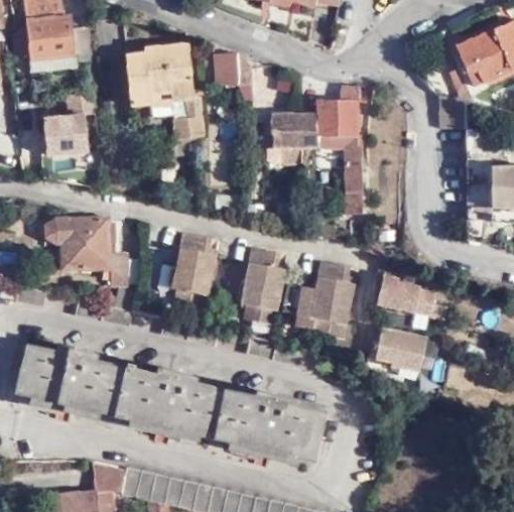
[(89,51),(87,26),(73,29),(70,15),(61,16),(57,0),(22,0),(31,60),(89,51)]
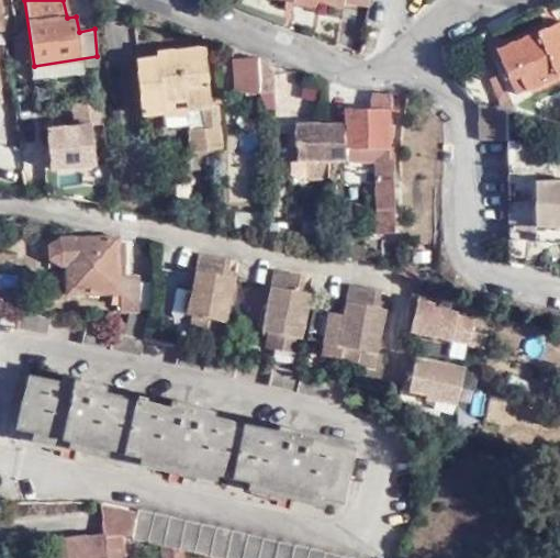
[(500,69),(511,92),(558,74),(555,68),(559,65),(559,15),(496,43),(507,67),(500,69)]
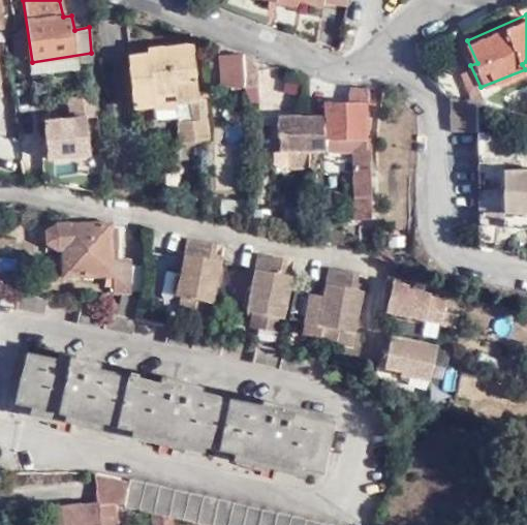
[(30,53),(26,22),(12,35),(14,56),(30,54),(30,53)]
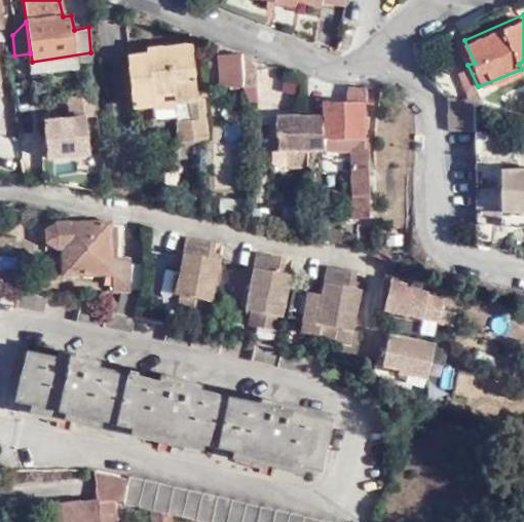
[(148,51),(127,53),(135,112),(151,111),(151,102),(167,99),(172,105),(198,100),(190,41),(149,46),(148,51)]
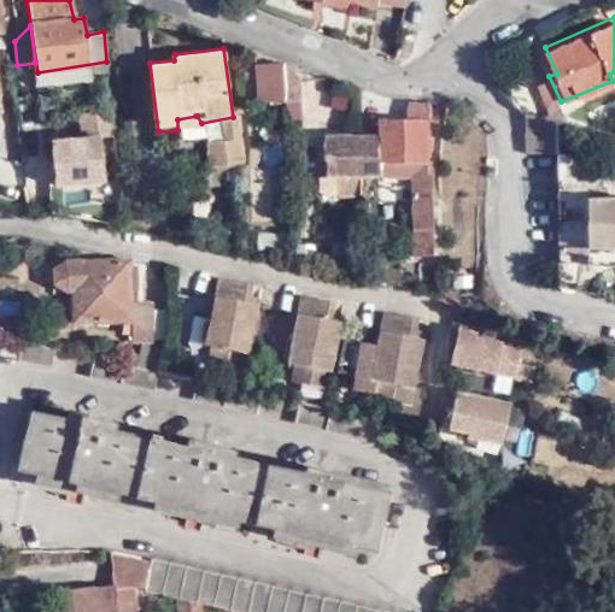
[(286,78),(285,58),(263,58),(264,99),(285,96),(286,78)]
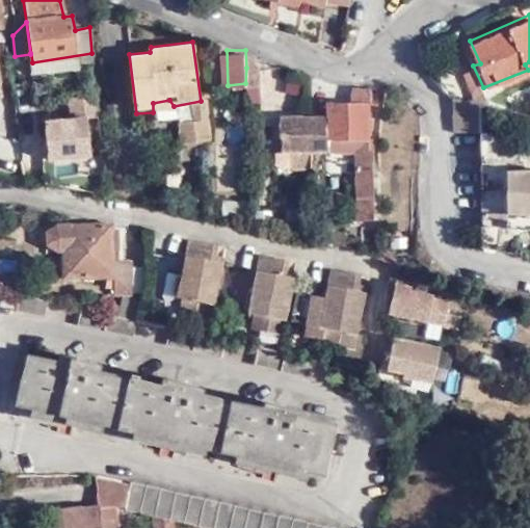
[(255,54),(245,50),(246,68),(245,83),(261,83),(260,63),(255,54)]
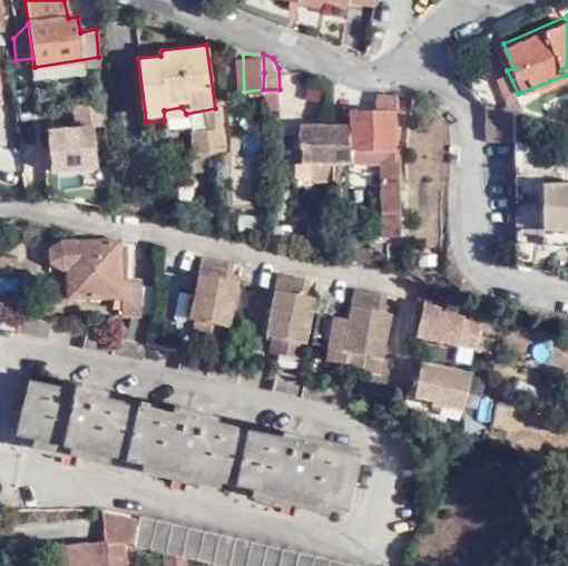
[(513,106),(524,108),(518,94),(507,70),(507,68),(496,72),(509,104),(513,106)]
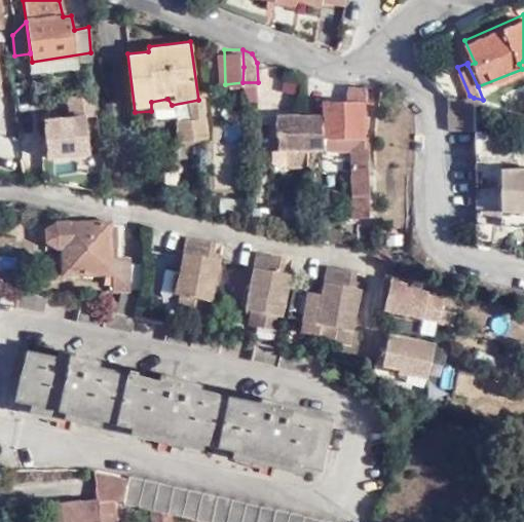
[(322,114),(322,139),(322,150),(349,151),(349,168),(366,169),(367,148),(363,148),(364,140),(364,104),(371,103),(372,89),(347,89),(348,103),(323,102),(322,114)]
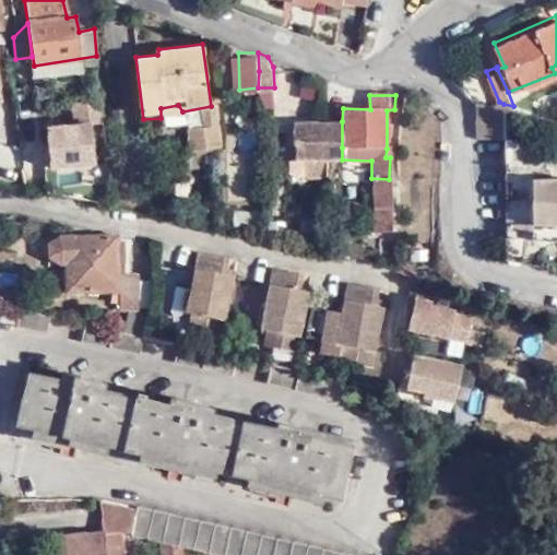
[(504,104),(499,102),(476,96),(477,132),(504,132),(504,104)]
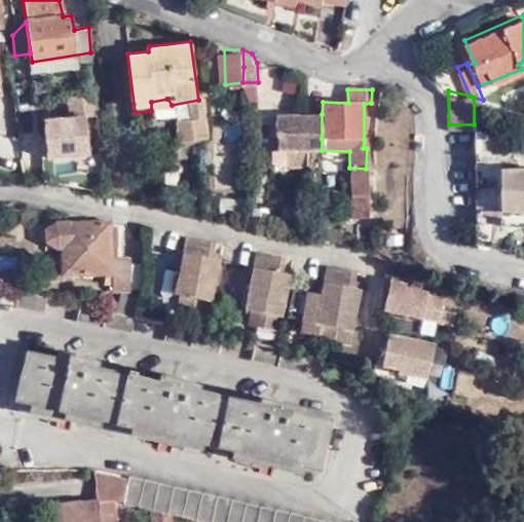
[(95,96),(68,99),(70,117),(43,119),(46,156),(88,153),(85,115),(96,114),(95,96)]
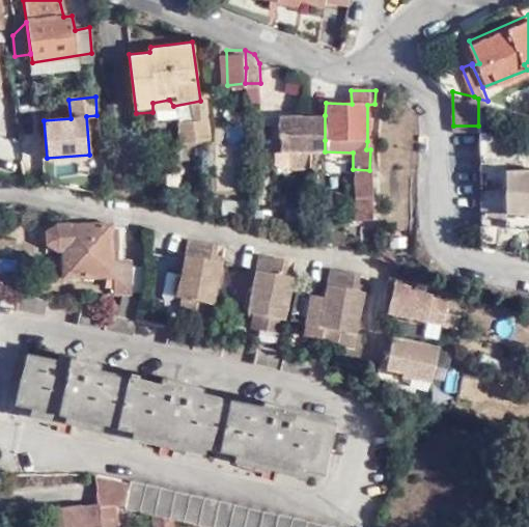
[(179,127),(184,148),(213,144),(206,101),(200,101),(202,123),(179,127)]
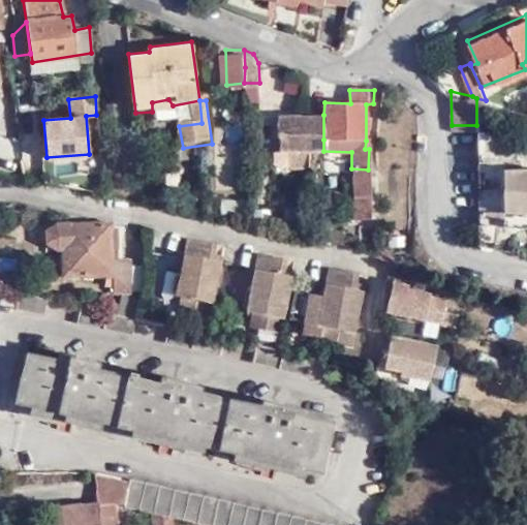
[(323,140),(323,115),(304,115),(281,115),(280,150),(308,151),(323,151),(323,140)]
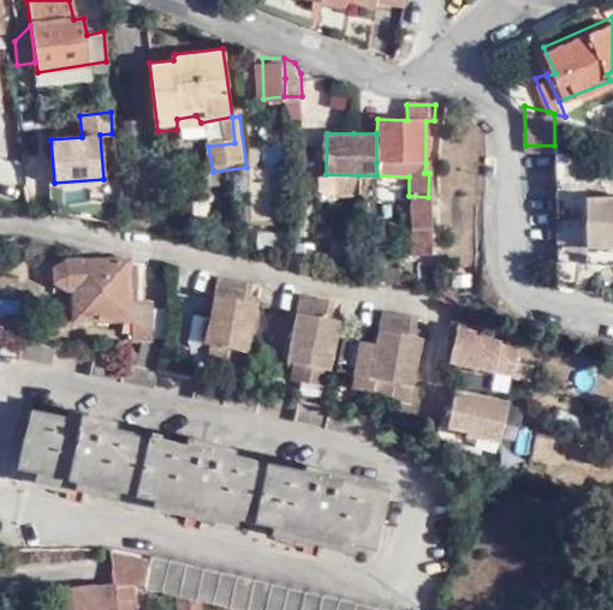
[(247,167),(213,172),(215,193),(249,190),(247,167)]
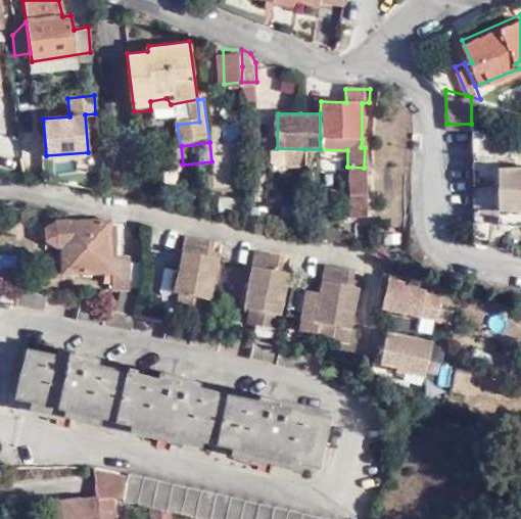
[(304,149),(277,148),(269,148),(269,160),(275,164),(285,164),(284,166),(304,166),(304,149)]
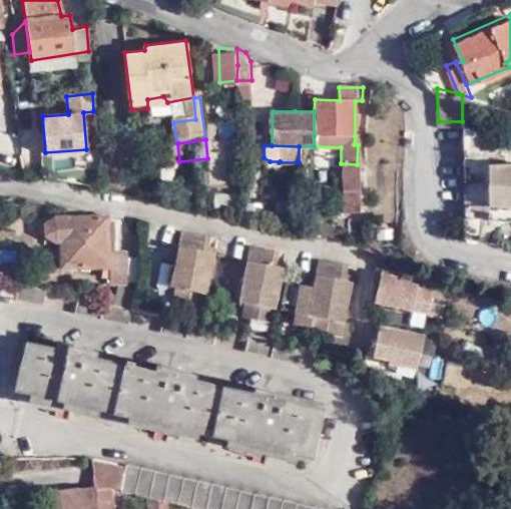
[(510,160),(487,161),(487,204),(510,204),(510,160)]
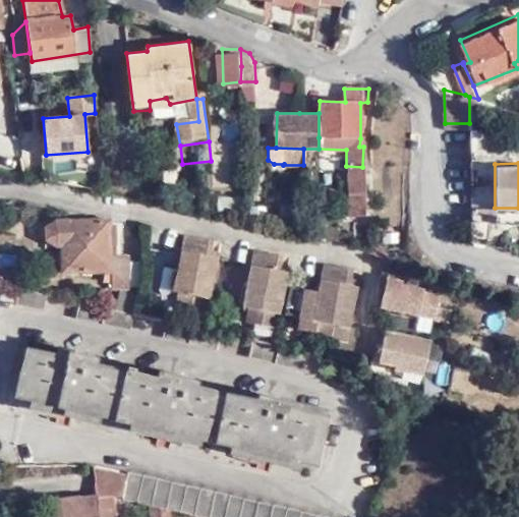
[(346,215),(361,215),(362,167),(346,166),(346,168),(346,215)]
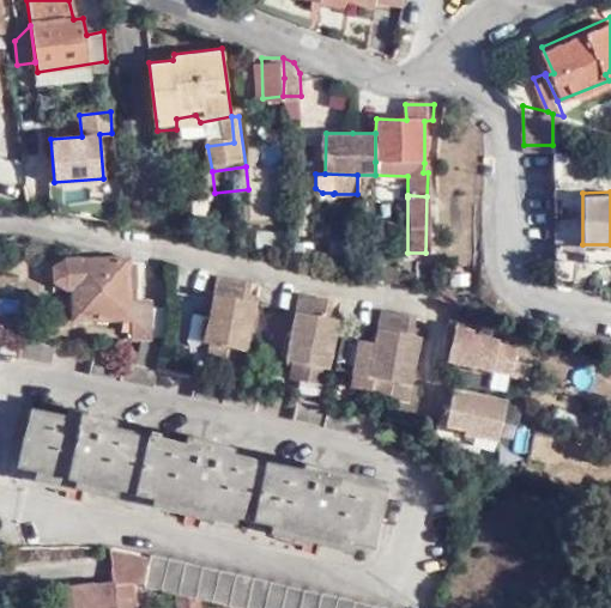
[(88,199),(85,208),(104,213),(107,204),(88,199)]
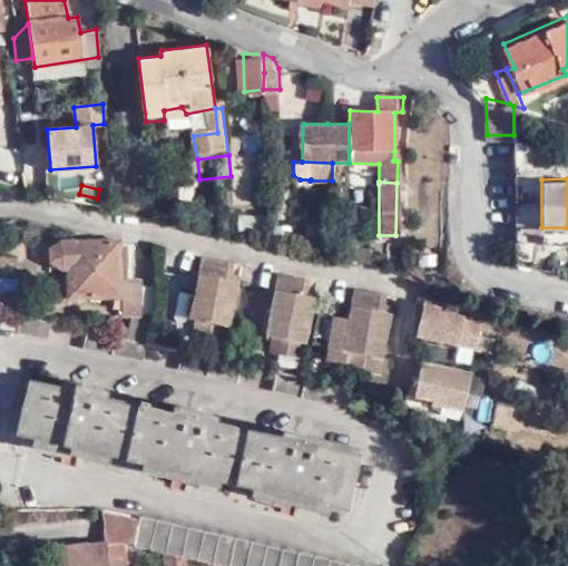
[(541,243),(567,243),(567,227),(541,227),(541,243)]
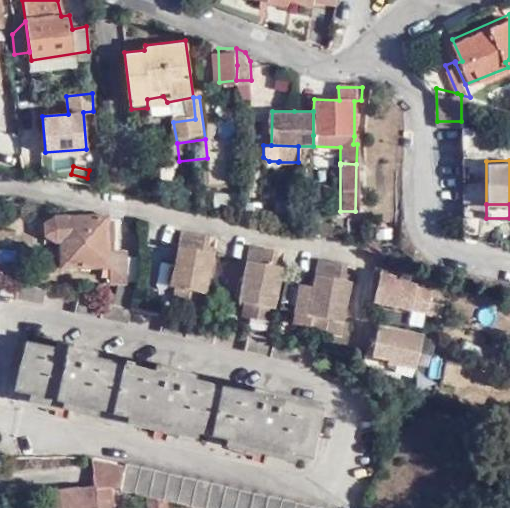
[(480,210),(463,211),(463,236),(479,239),(482,227),(480,210)]
